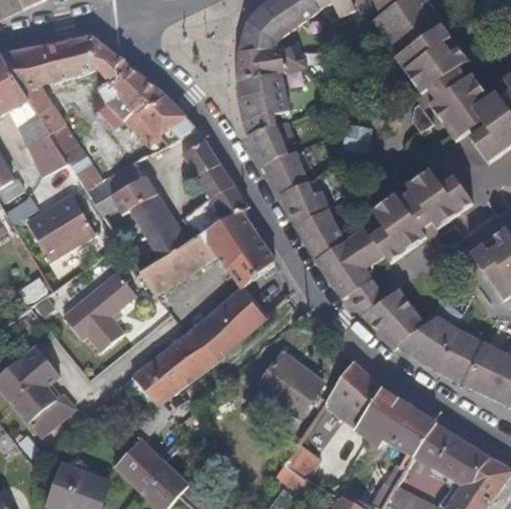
[(0,18),(23,8),(20,0),(0,0),(0,18)]
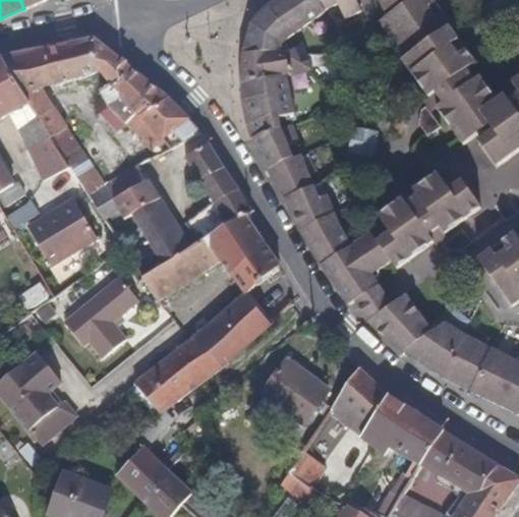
[(20,0),(23,8),(41,0),(20,0)]
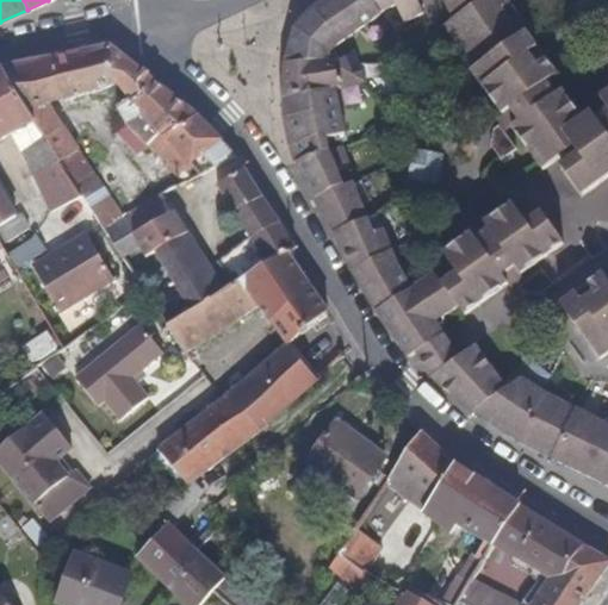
[(337,39),(379,10),(395,1),(403,19),(421,11),(416,0),(317,0),(310,5),(292,23),(283,60),(298,60),(328,58),(329,48),(337,39)]
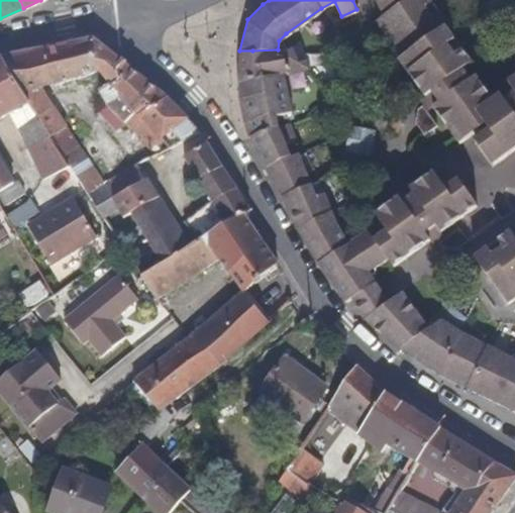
[(489,128),(474,139),(491,164),(514,144),(514,74),(507,81),(514,90),(503,98),(499,92),(492,98),(475,74),(470,78),(461,68),(471,61),(461,47),(454,53),(446,42),(453,37),(443,22),(446,21),(438,9),(431,14),(423,5),(430,0),(376,0),(382,13),(375,19),(401,55),(397,58),(423,95),(430,90),(438,100),(431,104),(458,141),(485,122),(489,128)]
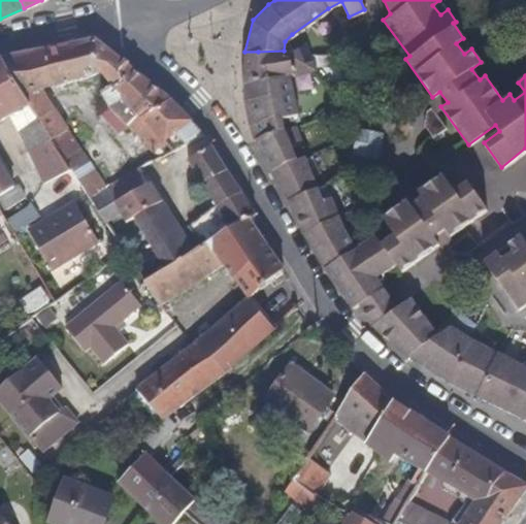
[(128,64),(95,37),(46,46),(54,83),(98,69),(128,64)]
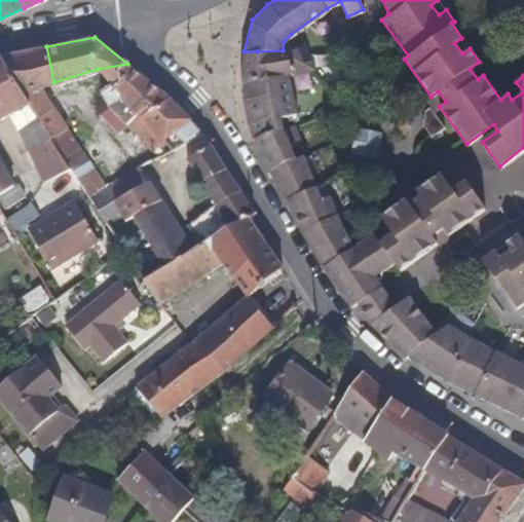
[(53,82),(46,46),(41,47),(1,56),(39,117),(51,137),(67,126),(41,86),(53,82)]
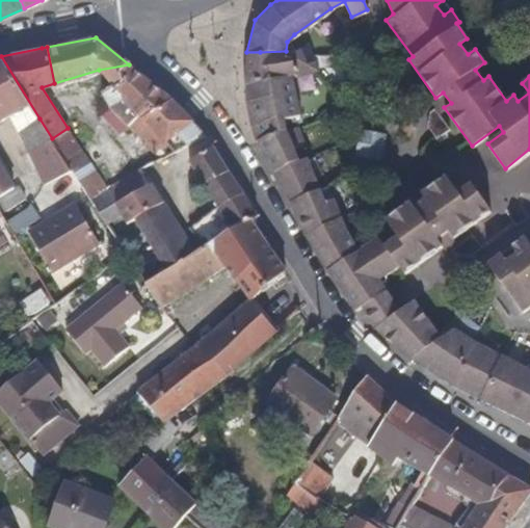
[(296,73),(292,57),(285,57),(286,51),(260,52),(246,52),(245,76),(245,82),(291,74),(296,73)]
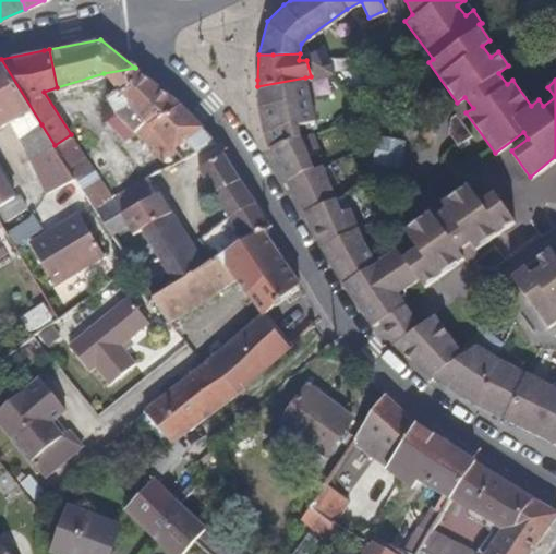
[(41,124),(1,59),(0,59),(0,123),(11,118),(28,155),(55,145),(41,124)]
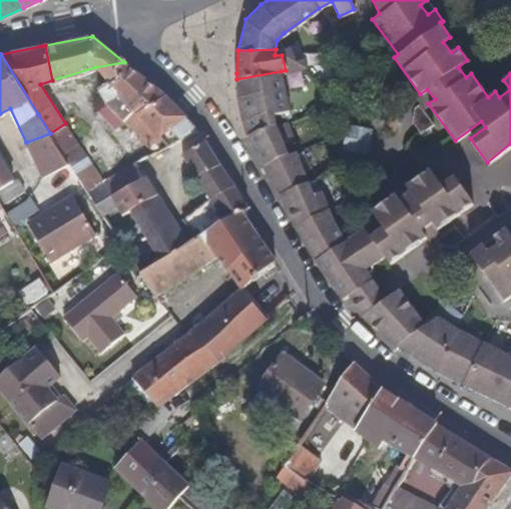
[(166,96),(138,73),(124,62),(95,67),(107,80),(97,87),(105,100),(106,101),(123,119),(152,151),(165,145),(137,114),(166,96)]
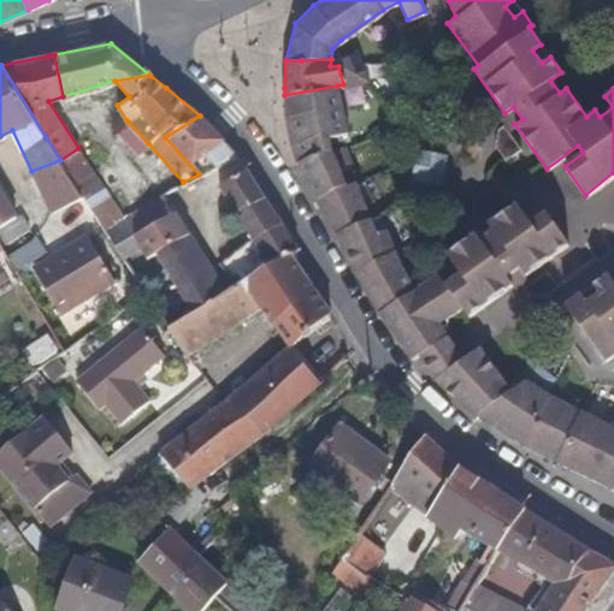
[(347,131),(337,85),(284,95),(284,98),(284,117),(291,147),(296,162),(299,161),(299,162),(331,150),(331,149),(328,137),(347,131)]
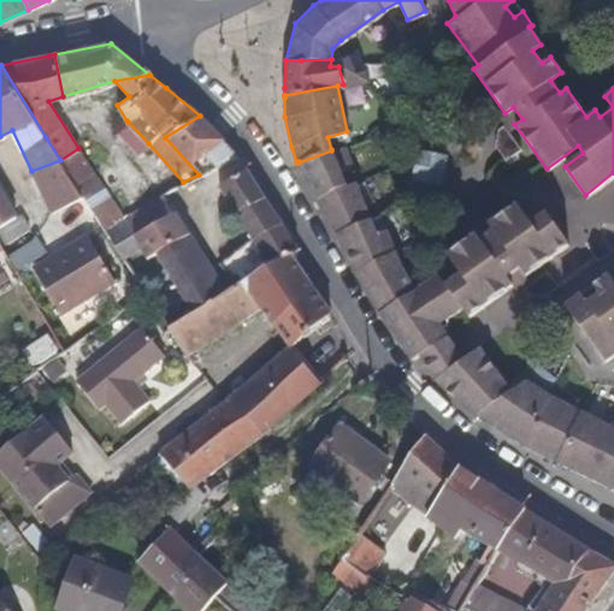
[(223,138),(200,116),(165,137),(199,175),(202,173),(237,154),(223,138)]
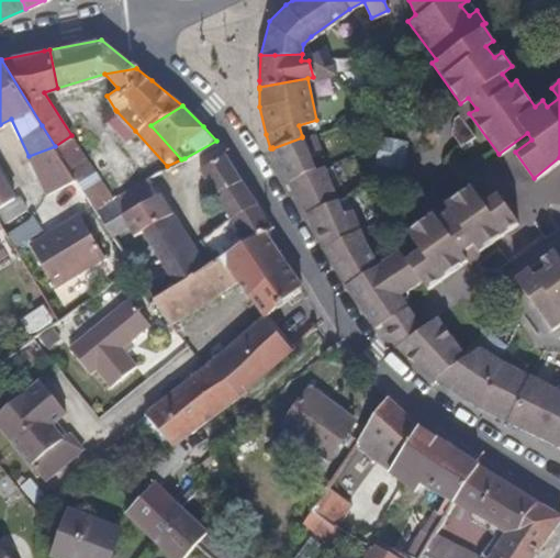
[(135,131),(116,111),(115,110),(105,120),(124,140),(135,131)]
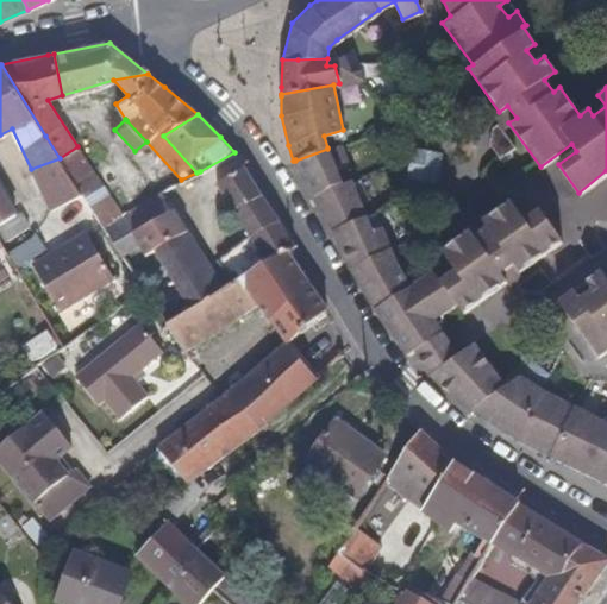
[(513,145),(496,121),(492,125),(488,142),(499,156),(513,145)]
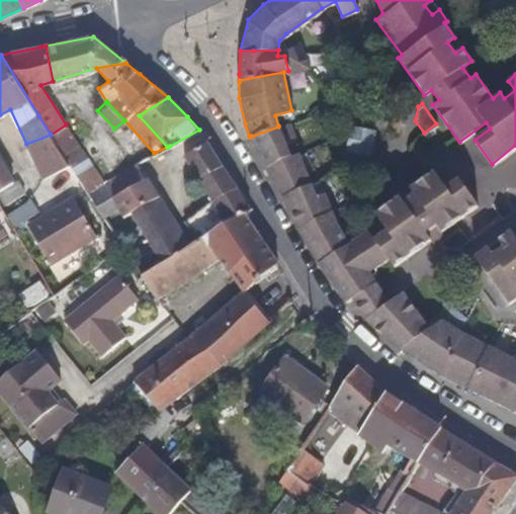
[(296,138),(289,121),(278,125),(278,126),(285,143),(296,138)]
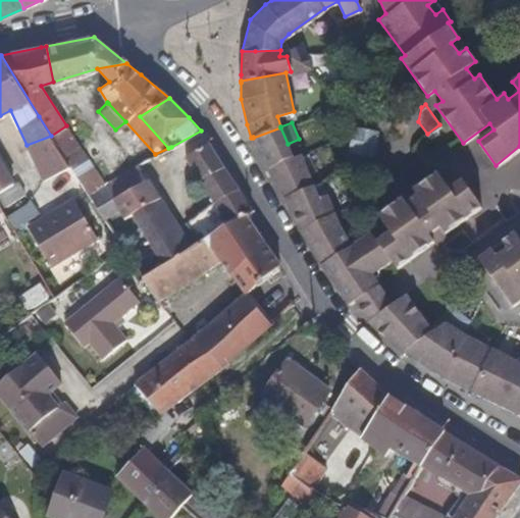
[(373,156),(378,130),(352,124),(347,150),(373,156)]
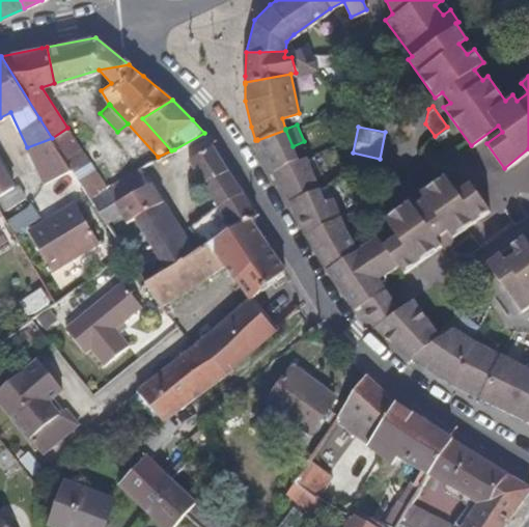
[(87,158),(67,128),(52,138),(60,153),(71,168),(87,158)]
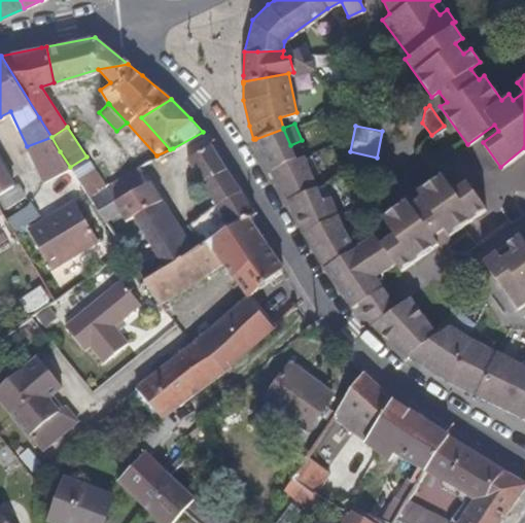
[(290,145),(283,129),(255,139),(260,148),(268,165),(270,169),(295,158),(290,145)]
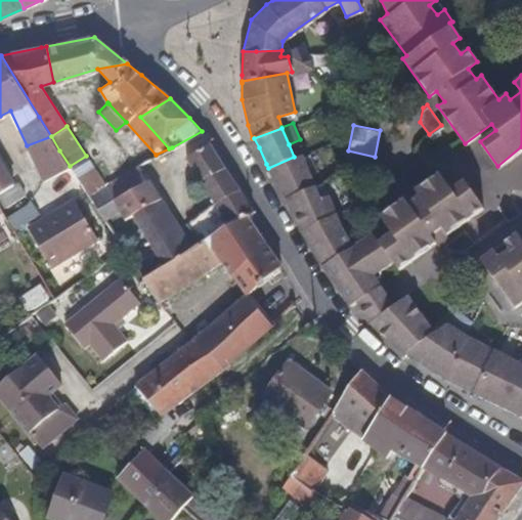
[(223,167),(209,142),(185,156),(201,180),(223,167)]
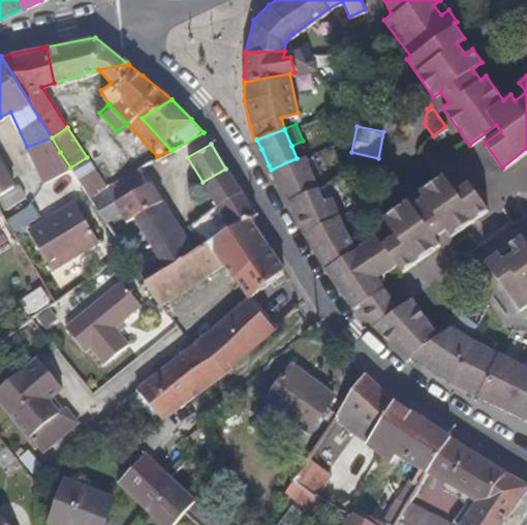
[(9,167),(0,152),(0,162),(4,171),(9,167)]
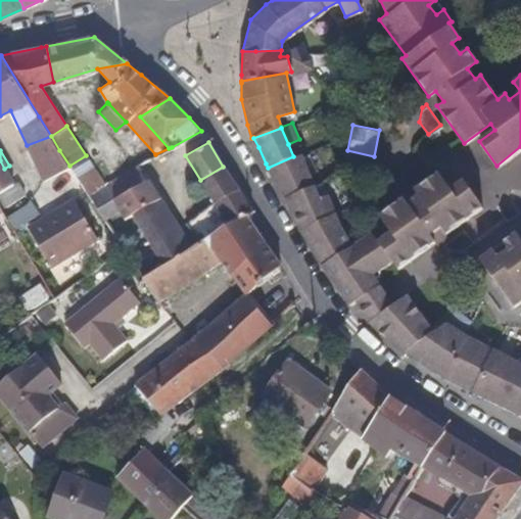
[(69,166),(59,150),(47,156),(35,163),(42,179),(69,166)]
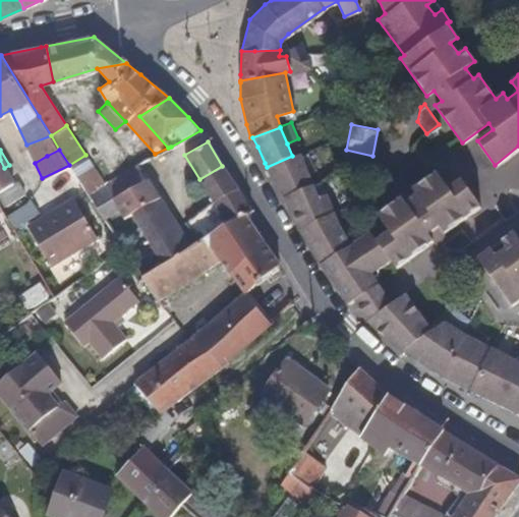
[(35,163),(47,156),(44,151),(32,157),(35,163)]
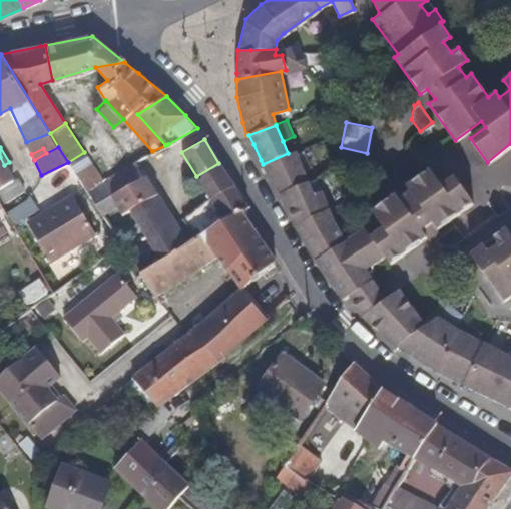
[(389,263),(422,238),(417,231),(431,221),(436,228),(473,201),(454,175),(441,185),(429,168),(405,185),(409,191),(399,198),(395,193),(371,211),(383,227),(370,236),(364,228),(345,240),(336,226),(327,210),(329,209),(321,190),(313,193),(308,181),(296,151),(288,154),(288,153),(263,164),(264,165),(270,176),(279,192),(279,193),(287,209),(294,224),(315,259),(341,298),(348,294),(371,278),(362,265),(367,262),(369,264),(383,255),(389,263)]
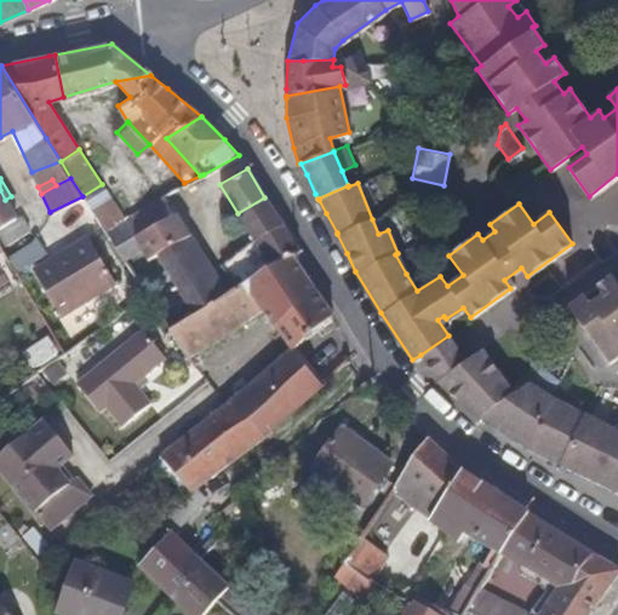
[(114,246),(176,211),(160,194),(124,214),(102,184),(83,196),(114,246)]
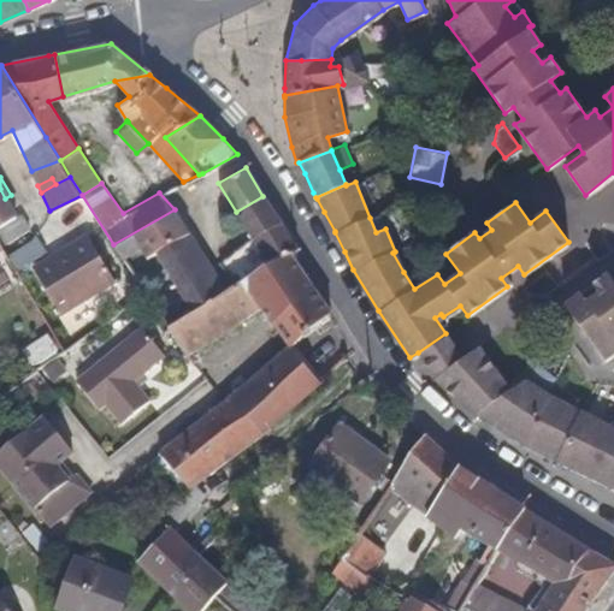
[(5,199),(0,189),(0,225),(16,215),(5,199)]
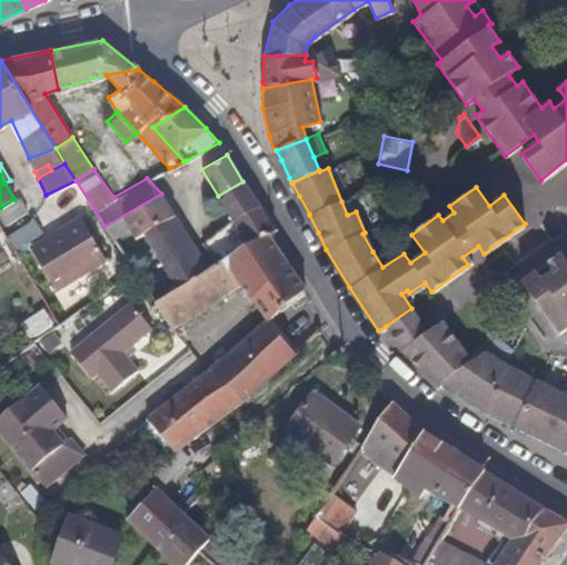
[(261,236),(267,234),(275,230),(259,206),(242,181),(218,196),(231,217),(200,241),(217,264),(261,236)]
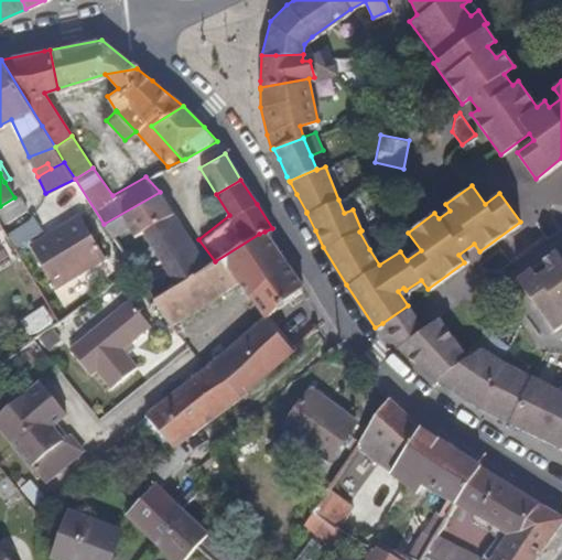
[(192,243),(173,212),(160,192),(104,224),(112,236),(120,230),(128,226),(132,236),(142,230),(175,287),(206,267),(192,243)]
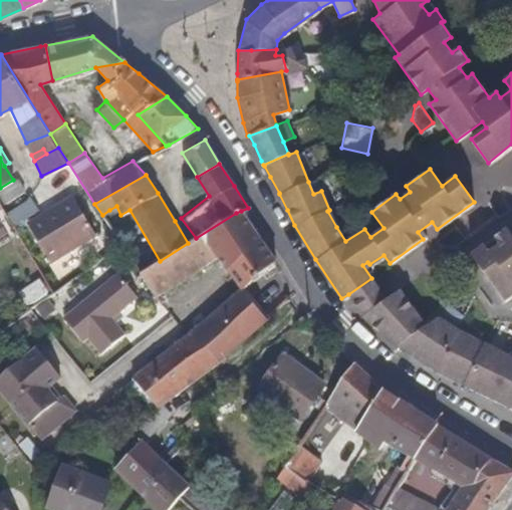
[(0,204),(23,190),(16,178),(13,180),(0,188),(0,204)]
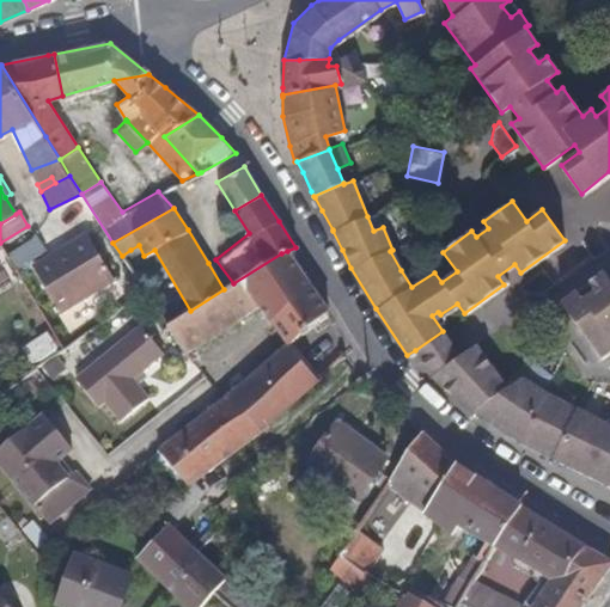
[(383,227),(377,212),(367,216),(373,231),(383,227)]
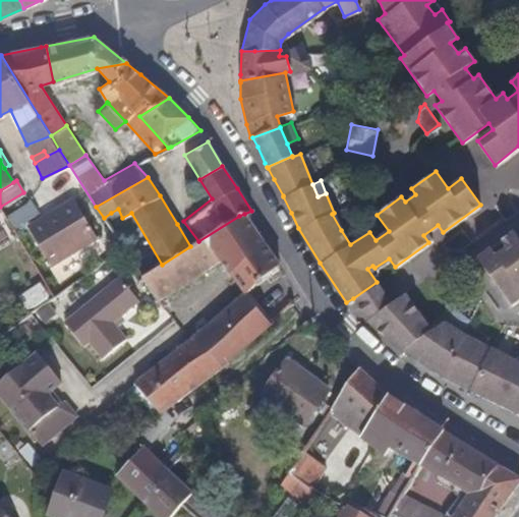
[(46,218),(75,200),(72,195),(43,214),(46,218)]
